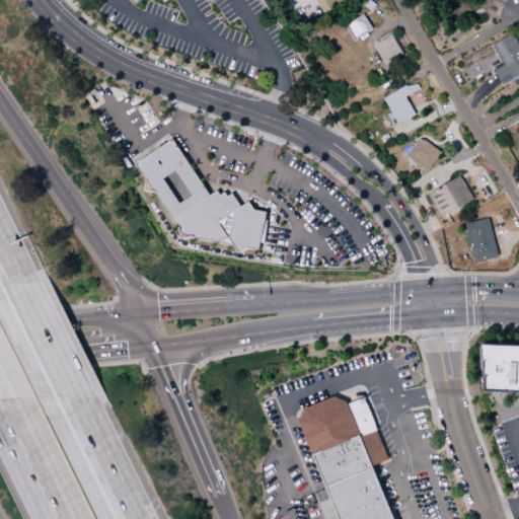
[(370,31),(364,15),(345,22),(351,39),(370,31)]
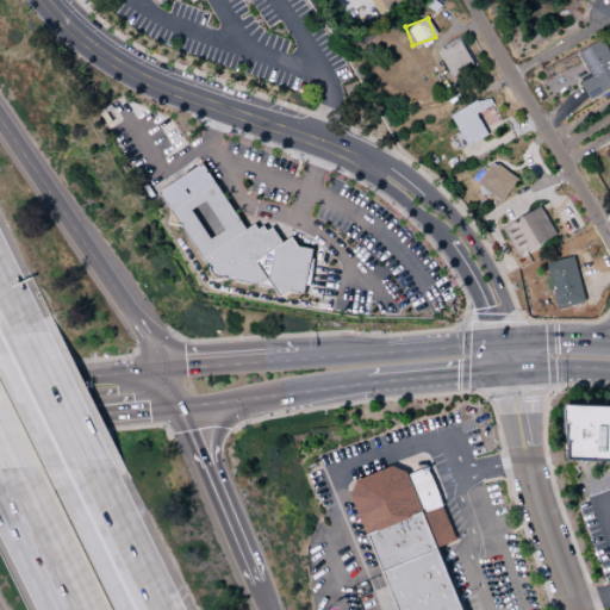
[(473,70),(461,38),(436,49),(449,80),(473,70)]
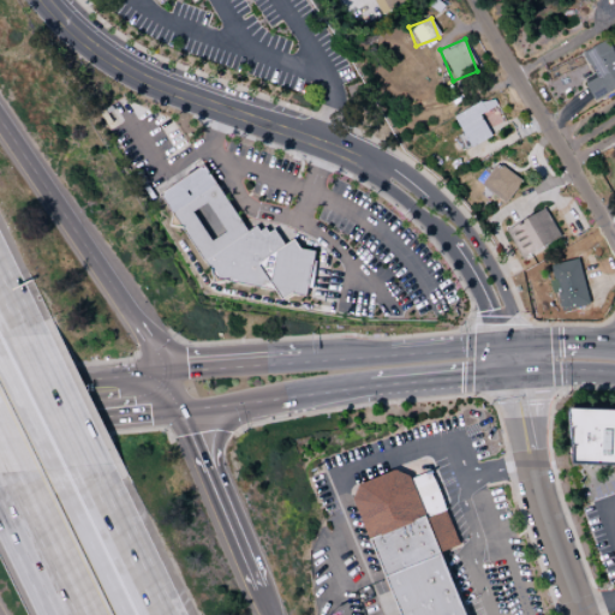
[(592,100),(614,88),(614,54),(613,54),(605,40),(581,53),(592,73),(581,79),(592,100)]
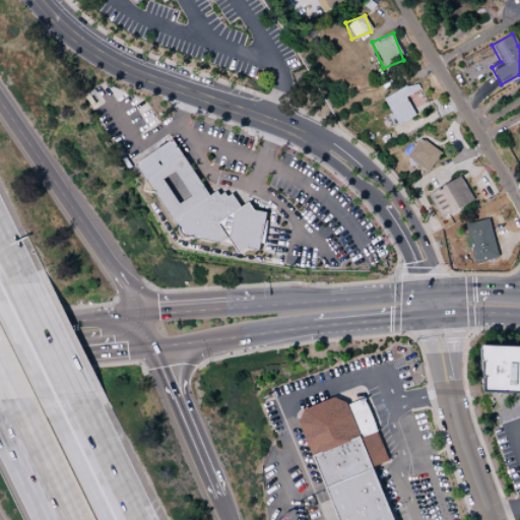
[(414,115),(404,98),(418,89),(413,81),(383,100),(398,125),(414,115)]
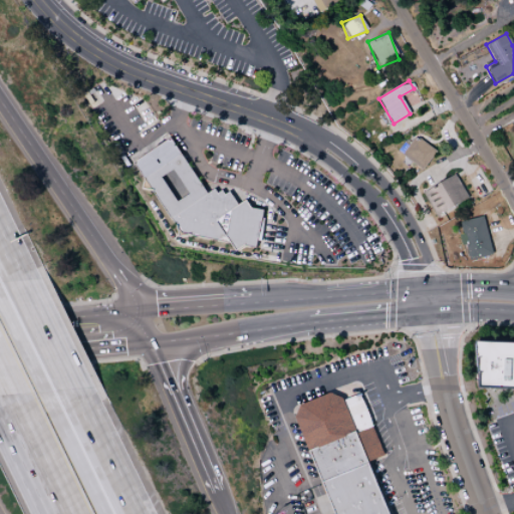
[(423,170),(435,150),(414,137),(401,156),(423,170)]
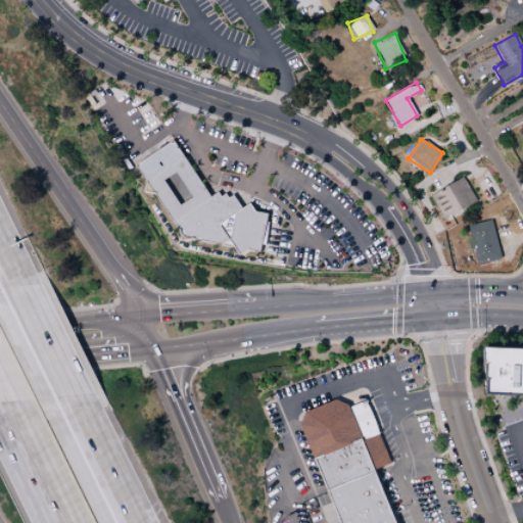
[(178,231),(152,195),(142,193),(145,181),(146,182),(183,156),(209,197),(218,192),(221,197),(225,193),(228,198),(232,195),(241,208),(249,203),(254,211),(267,214),(265,227),(270,235),(262,240),(259,253),(248,251),(239,256),(233,248),(192,240),(181,242),(178,231)]
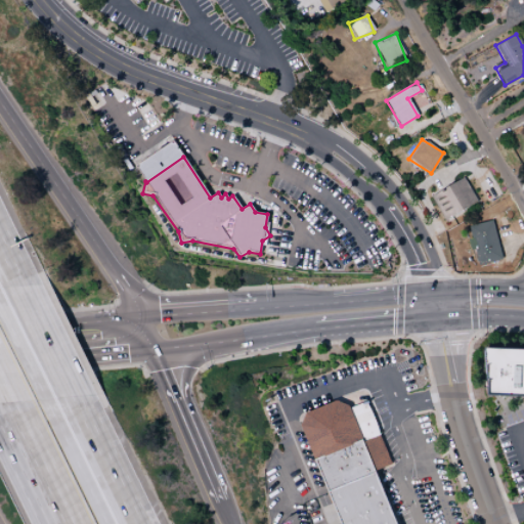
[(477,202),(463,177),(430,197),(445,221),(477,202)]
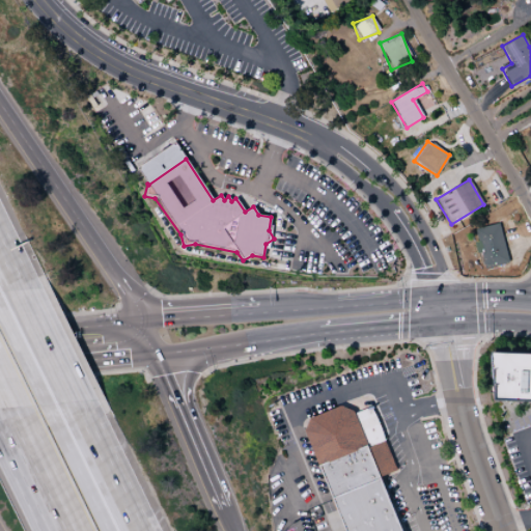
[(508,262),(499,223),(474,229),(477,242),(474,243),(476,253),(480,252),(484,269),(508,262)]
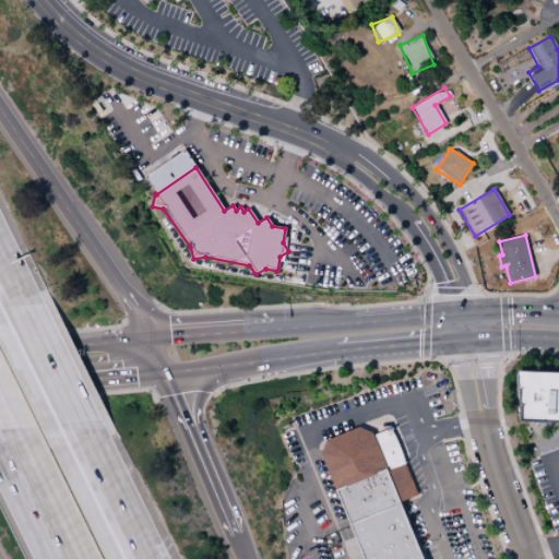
[(558,373),(519,372),(518,421),(558,423),(558,373)]
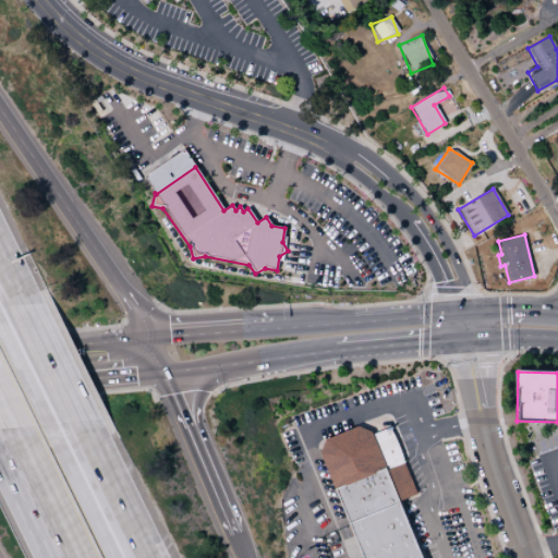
[(422,557),(402,499),(415,495),(391,427),(371,435),(366,425),(320,441),(361,557),(422,557)]
